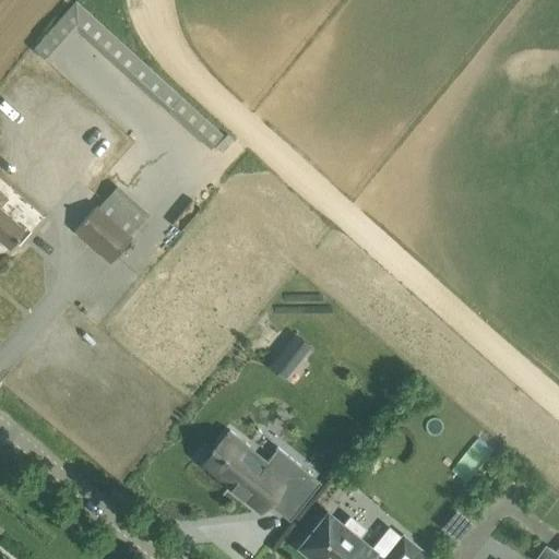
[(213,152),(228,135),(72,0),(32,47),(48,60),(73,31),(213,152)]
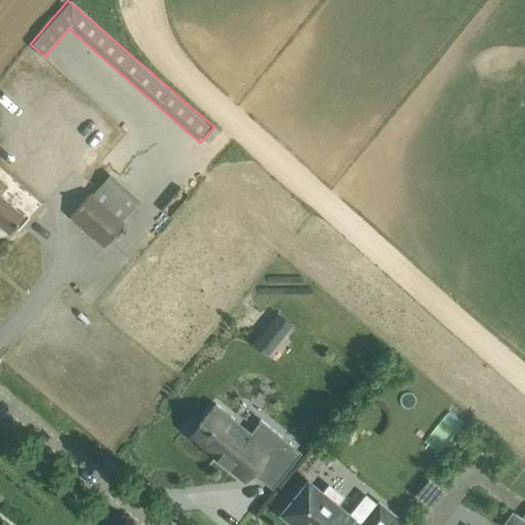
[(8,233),(9,233),(24,216),(4,201),(14,189),(0,176),(0,219),(1,219),(11,229),(8,233)]
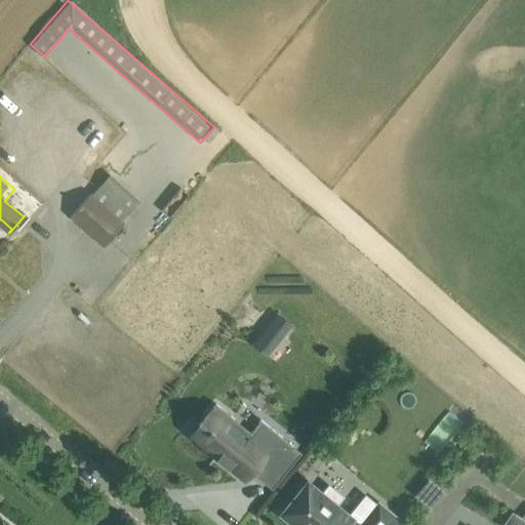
[(102,191),(133,217),(146,203),(115,176),(102,191)]
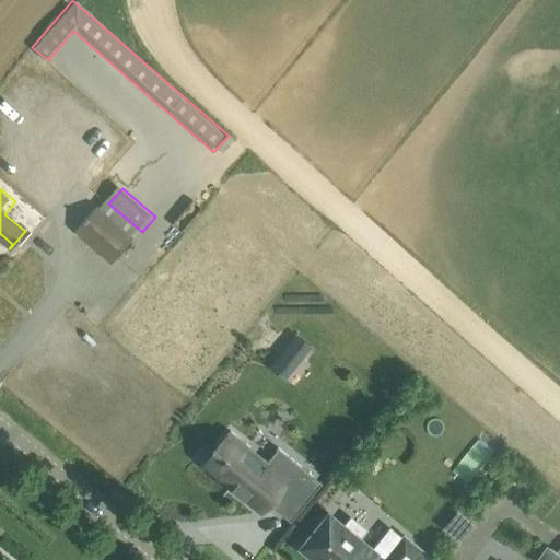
[(79,232),(114,266),(138,240),(102,207),(79,232)]
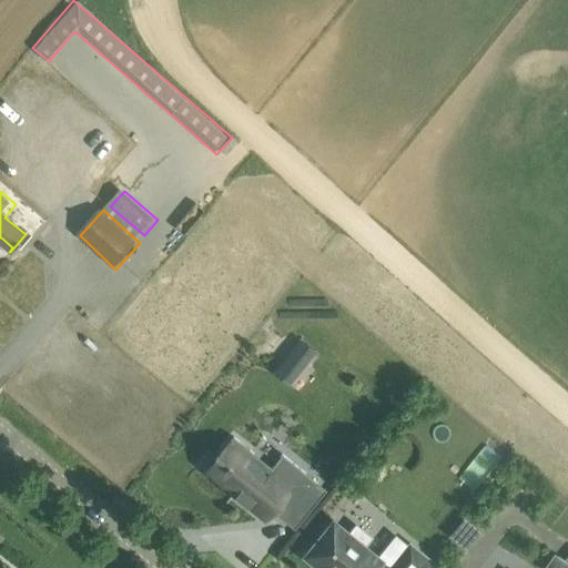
[(300,338),(288,353),(304,366),(315,352),(300,338)]
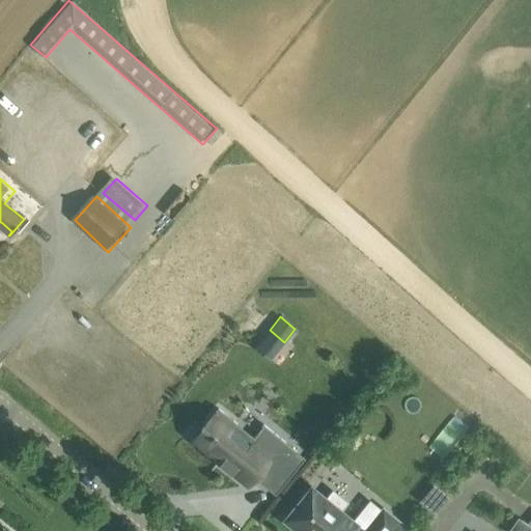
[(219,409),(201,429),(211,437),(203,446),(220,459),(217,463),(230,474),(233,470),(249,482),(270,457),(282,468),(297,450),(263,424),(244,448),(228,435),(238,423),(219,409)]
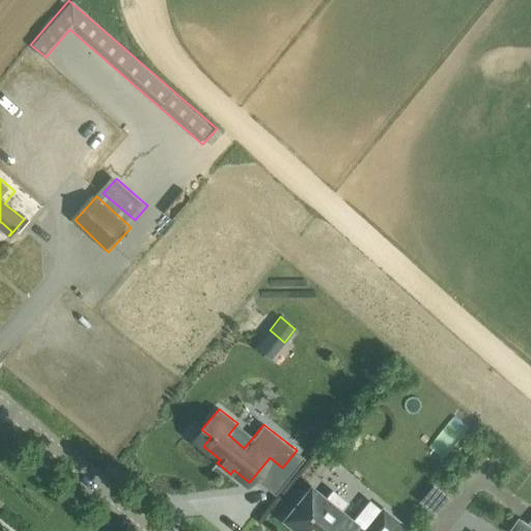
[(442,456),(468,427),(453,415),(428,444),(442,456)]
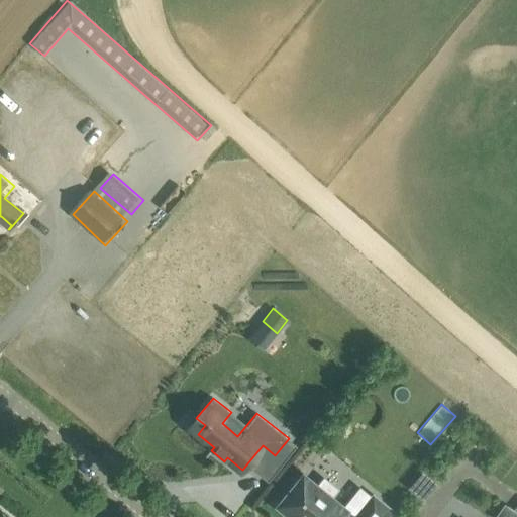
[(387,516),(392,512),(373,496),(355,516),(353,516),(345,510),(346,509),(331,496),(337,489),(324,478),(318,486),(303,473),(277,504),(292,516),(387,516)]
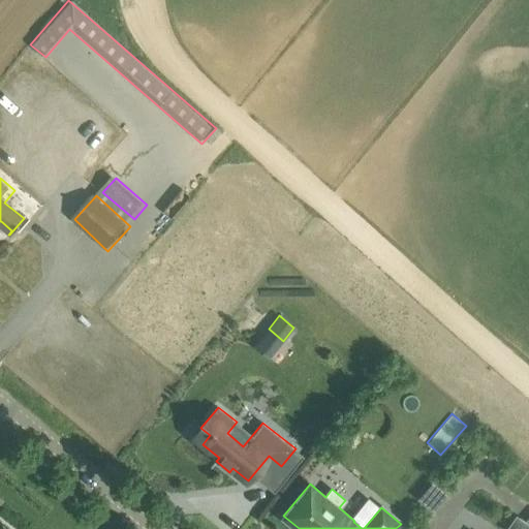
[(518,515),(507,528),(528,528),(528,523),(527,521),(518,515)]
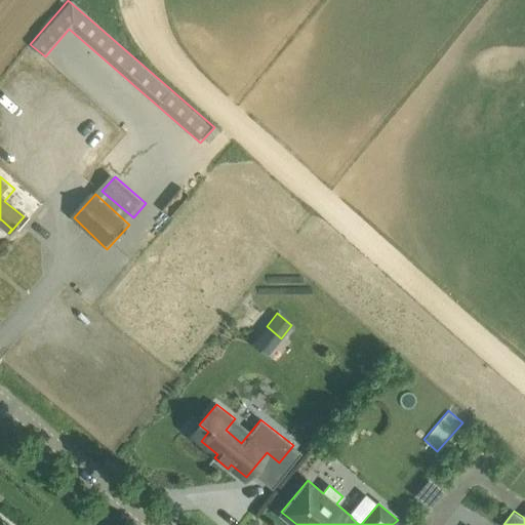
[(10,524),(0,516),(0,524),(10,524)]
